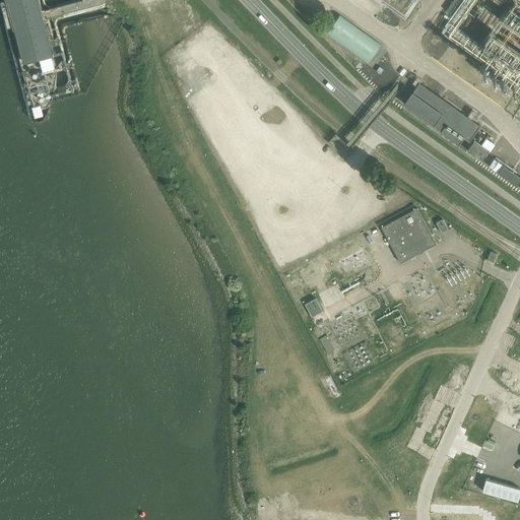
[(7,0),(23,62),(52,54),(38,0),(7,0)]
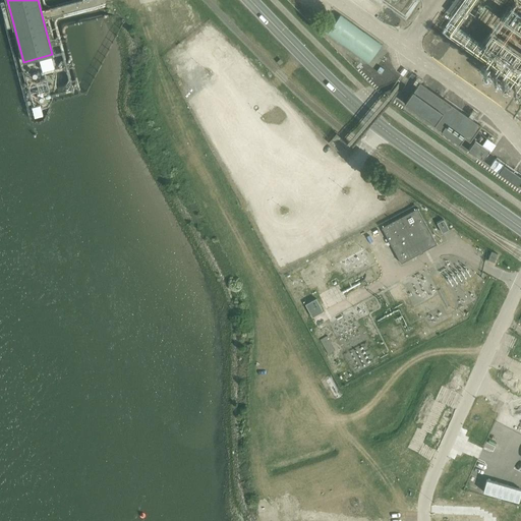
[(489,37),(520,65),(520,8),(512,7),(510,0),(503,0),(501,13),(491,11),(488,15),(495,33),(491,30),(489,37)]
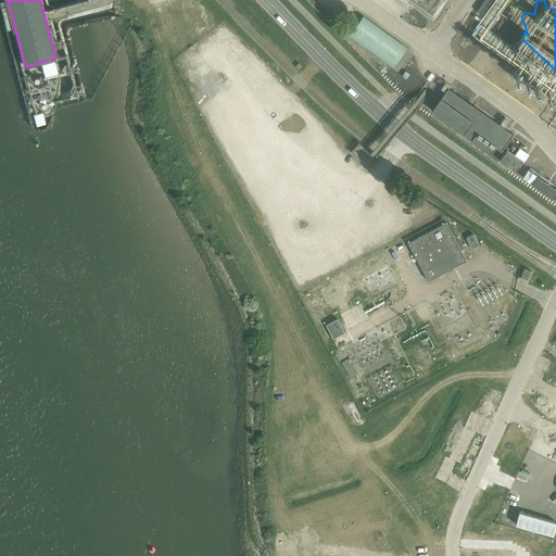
[(393,68),(407,49),(363,17),(349,37),(393,68)]
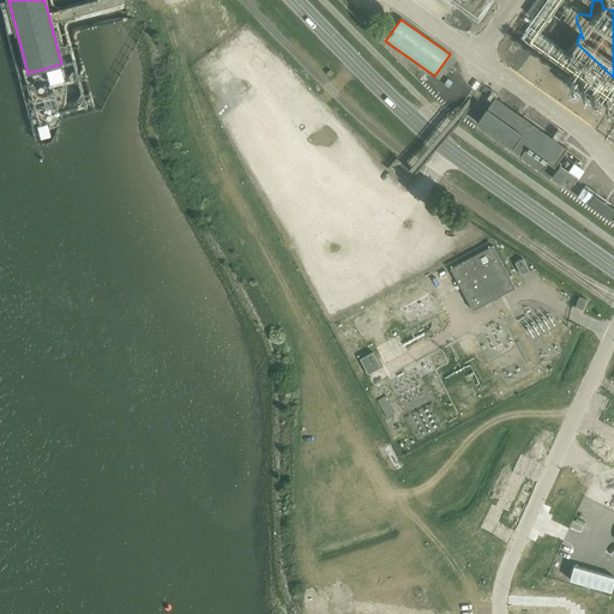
[(40,96),(48,94),(44,83),(37,85),(40,96)]
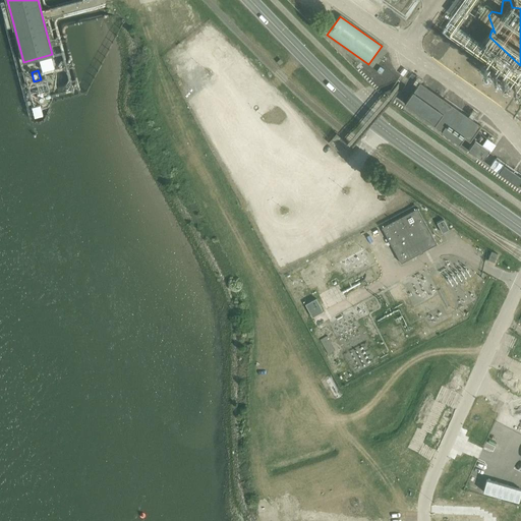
[(413,92),(404,104),(435,125),(435,124),(443,130),(441,132),(459,145),(464,137),(470,141),(481,126),(420,82),(413,93),(413,92)]
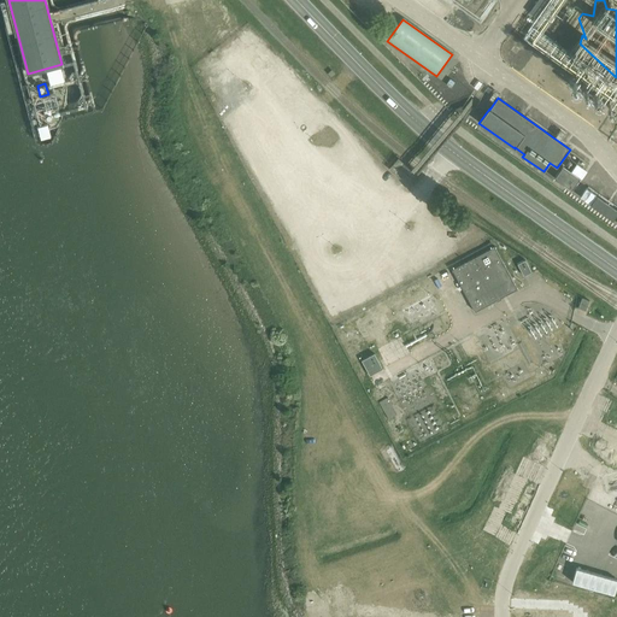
[(56,122),(53,110),(45,112),(47,124),(56,122)]
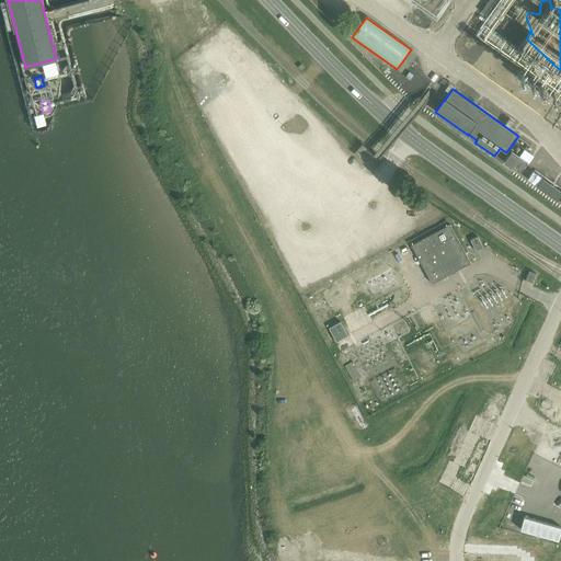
[(528,162),(511,152),(504,162),(522,173),(528,162)]
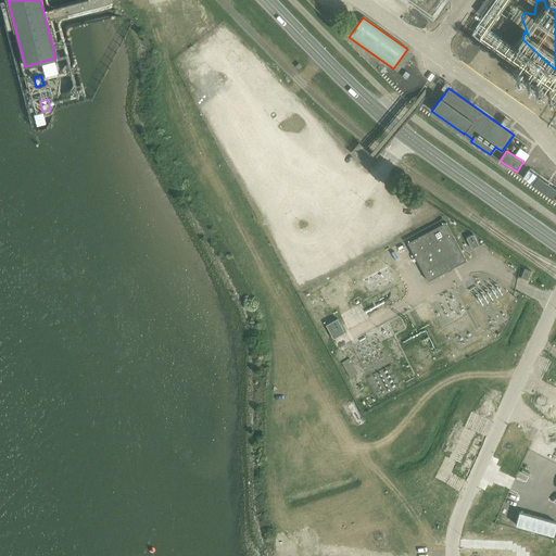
[(555,192),(555,188),(539,176),(533,184),(553,198),(555,192)]
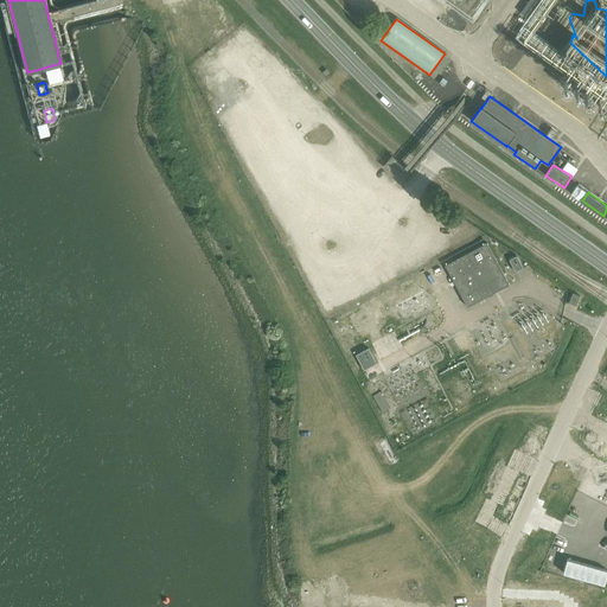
[(486,243),(445,266),(467,307),(489,296),(493,295),(493,294),(509,285),(486,243)]
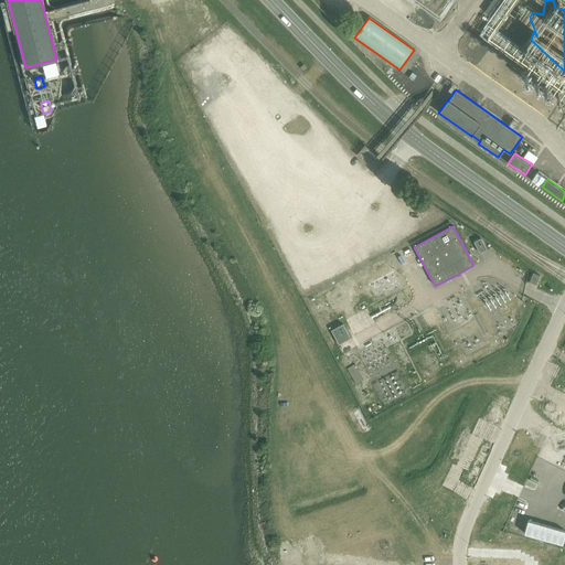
[(481,238),(473,243),(480,253),(487,249),(481,238)]
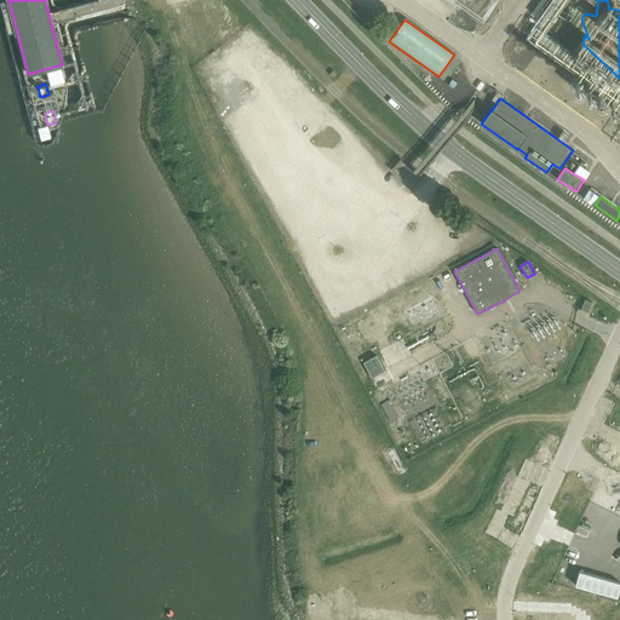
[(592,303),(585,299),(581,310),(589,313),(592,303)]
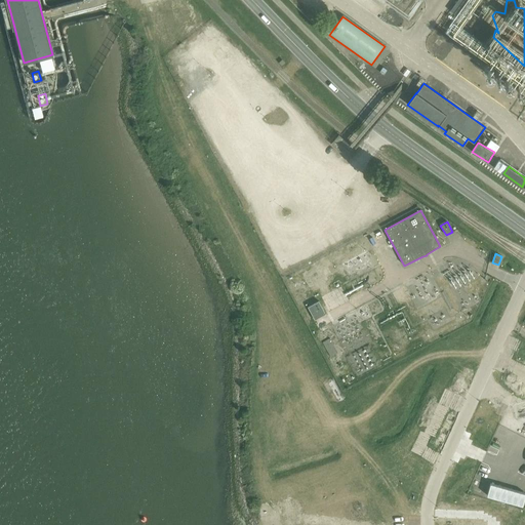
[(318,301),(308,308),(314,320),(325,315),(318,301)]
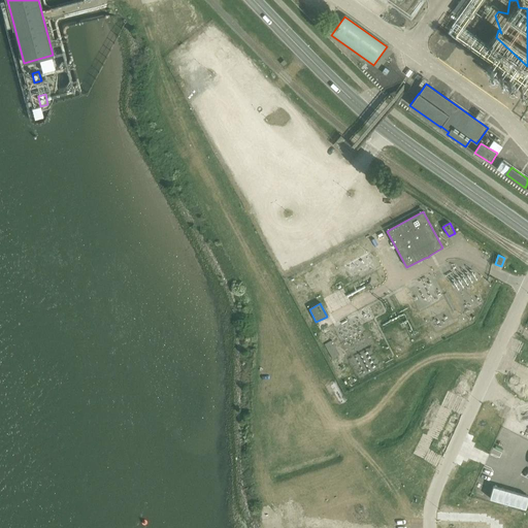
[(527,495),(494,485),(490,497),(526,508),(527,501),(527,495)]
